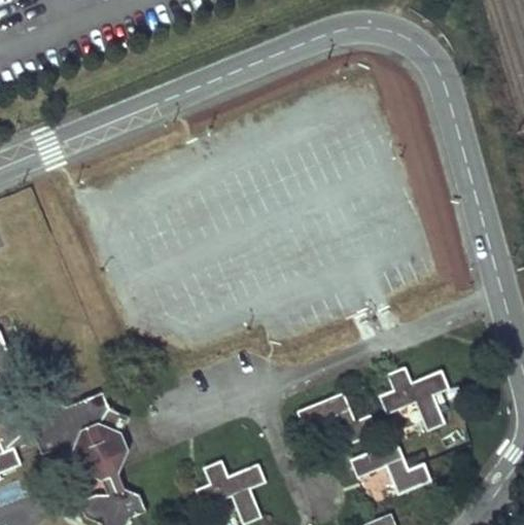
[(392,390),(379,395),(386,411),(403,403),(417,433),(430,428),(417,397),(449,385),(441,369),(407,383),(399,369),(386,374),(392,390)]
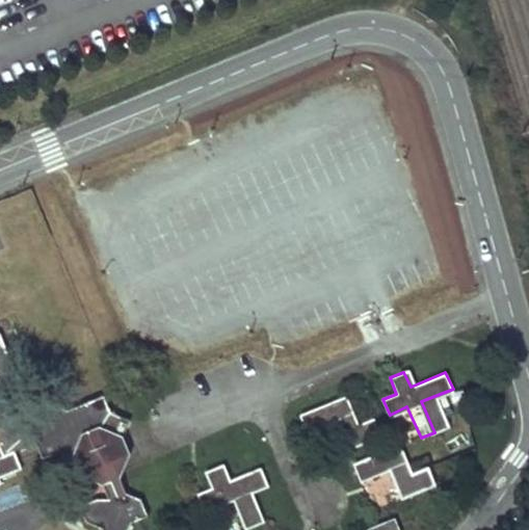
[(102,394),(70,406),(49,401),(35,406),(27,425),(9,432),(0,411),(0,476),(20,469),(12,451),(33,442),(41,457),(56,451),(75,454),(82,472),(127,454),(121,439),(128,419),(109,411),(108,409),(102,394)]
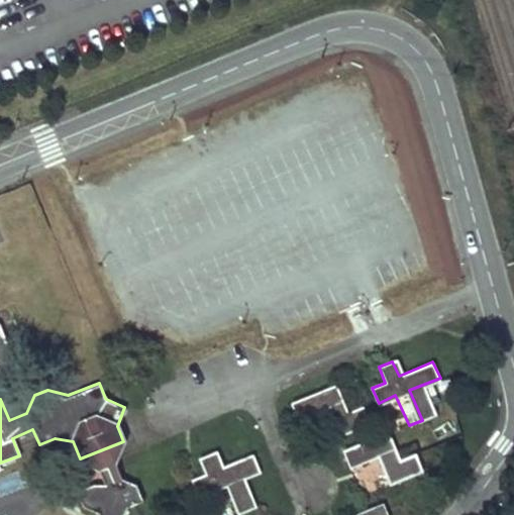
[(337,386),(292,403),(299,422),(329,411),(339,437),(371,425),(365,410),(349,416),(337,386)]
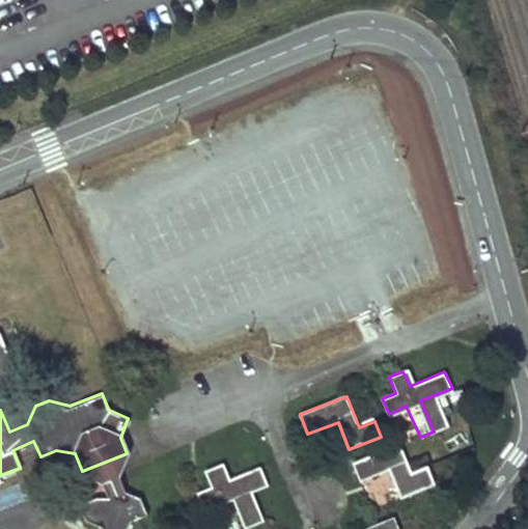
[(453,449),(473,443),(469,429),(449,436),(453,449)]
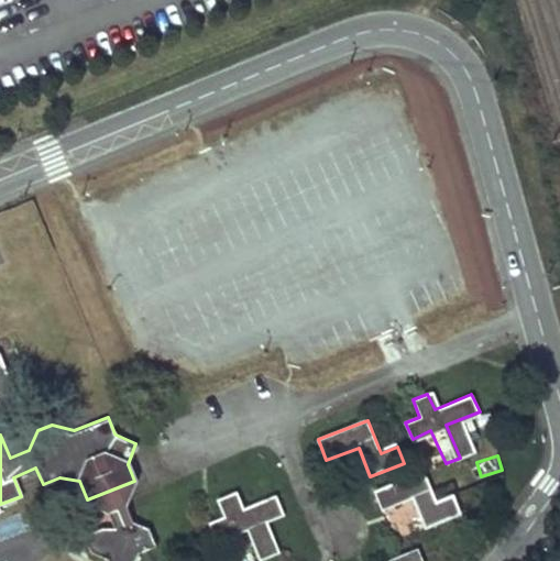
[(426,472),(376,492),(383,509),(414,496),(427,527),(459,514),(450,495),(438,499),(426,472)]
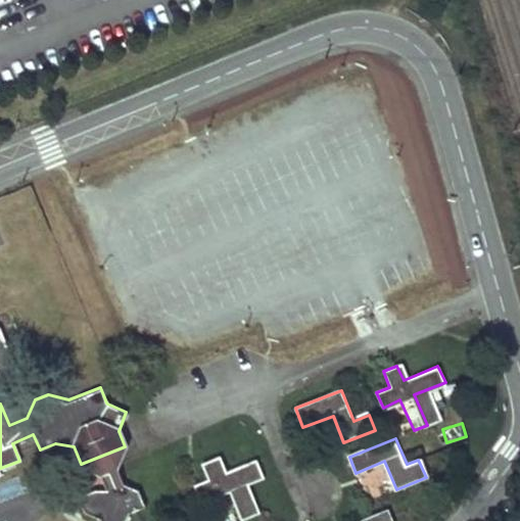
[(117,469),(125,446),(81,464),(99,477),(117,469)]
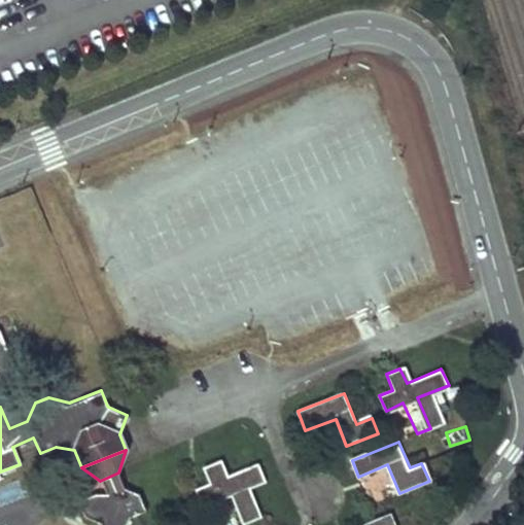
[(211,482),(195,488),(202,505),(234,492),(245,520),(262,513),(251,486),(266,480),(258,462),(228,475),(220,458),(204,465),(211,482)]
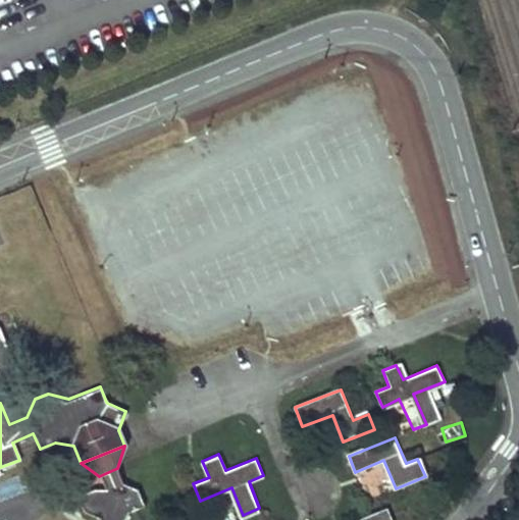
[(141,487),(124,485),(117,468),(99,476),(96,491),(80,500),(87,517),(101,519),(100,519),(125,519),(130,510),(146,503),(141,487)]
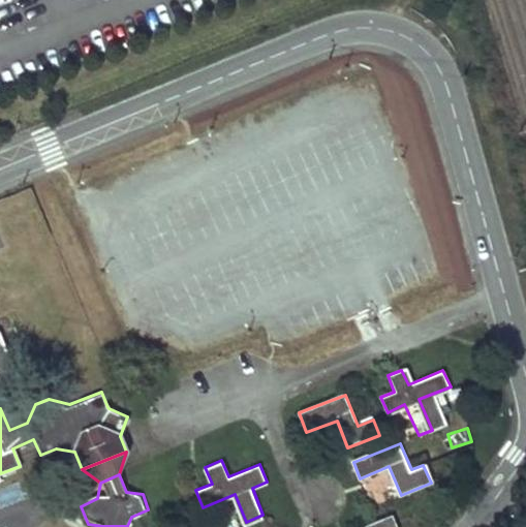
[(399,526),(394,515),(365,526),(399,526)]
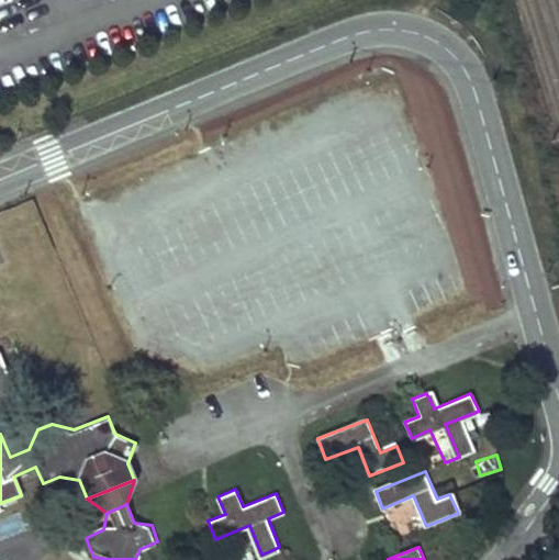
All buildings are outlined.
